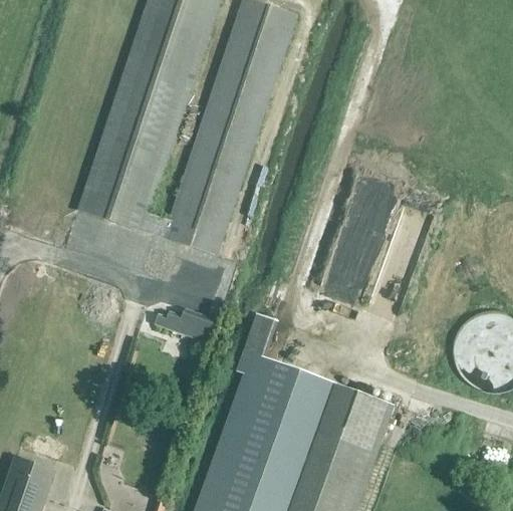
[(169,220),(147,212),(217,0),(148,0),(77,209),(141,230),(141,229),(164,237),(164,238),(215,255),(295,15),(250,0),(243,0),(169,220)]
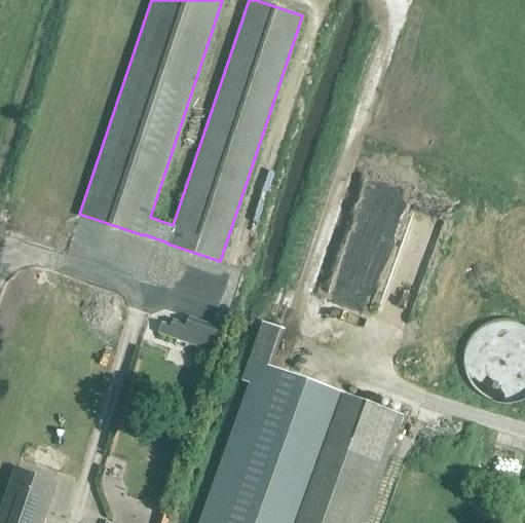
[(222,327),(189,315),(187,323),(173,318),(171,324),(161,321),(157,333),(214,351),(222,327)]
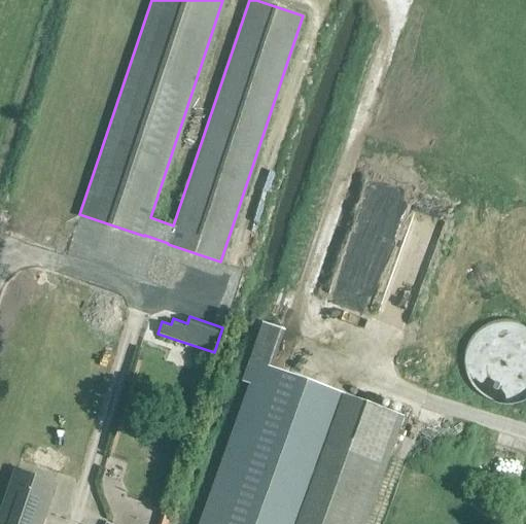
[(293,523),(341,391),(249,358),(241,379),(253,384),(202,523),(293,523)]
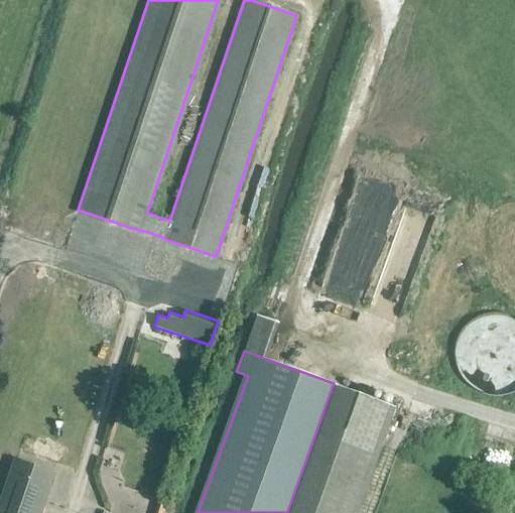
[(355,512),(376,456),(394,405),(334,383),(287,512),(355,512)]
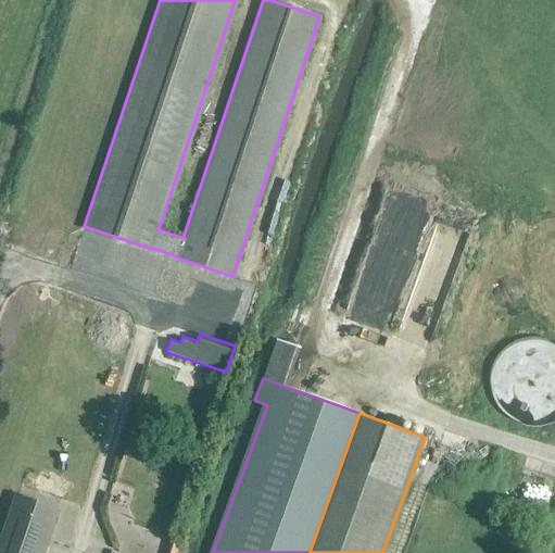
[(43,552),(60,510),(14,494),(0,533),(0,552),(43,552)]
